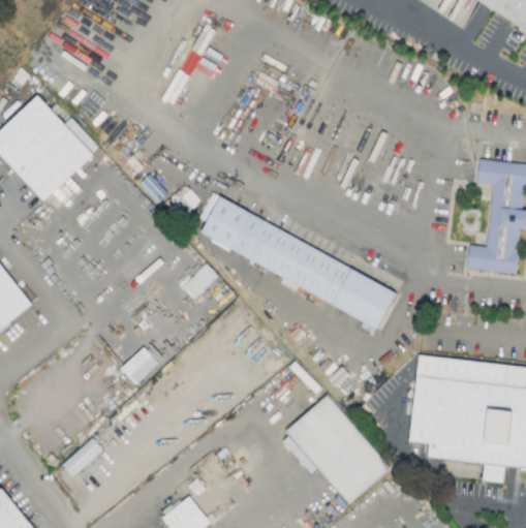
[(525,0),(525,33),(475,0),(525,0)]
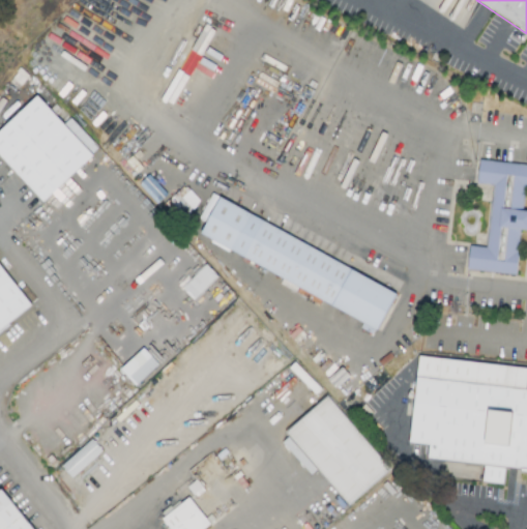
[(176,71),(187,77),(198,57),(186,52),(176,71)]
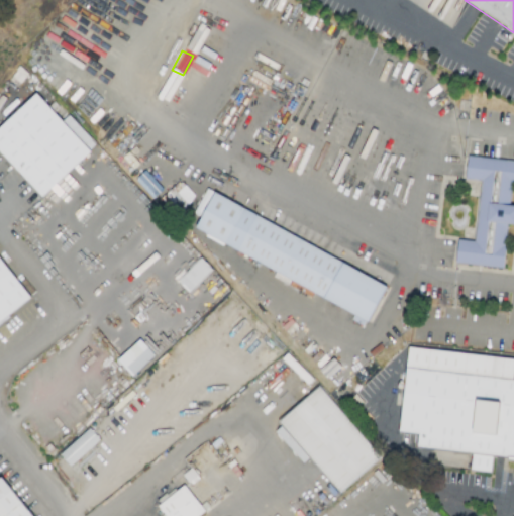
[(0,122),(36,88),(91,145),(42,191),(0,146),(0,122)]
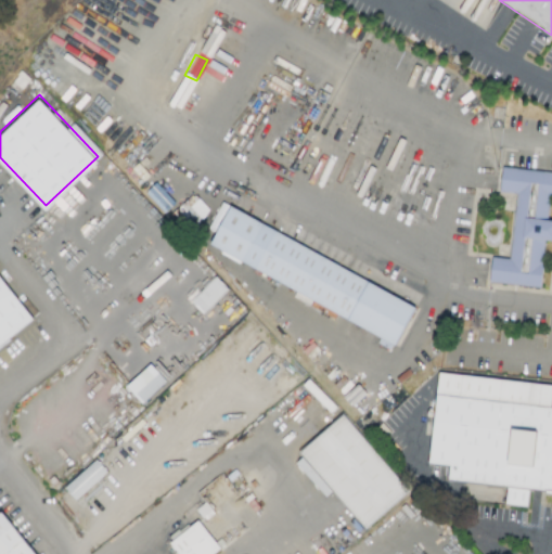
[(508,260),(488,259),(486,284),(538,288),(542,242),(551,243),(551,240),(551,222),(544,222),(549,174),(499,169),(497,194),(513,196),(508,260)]
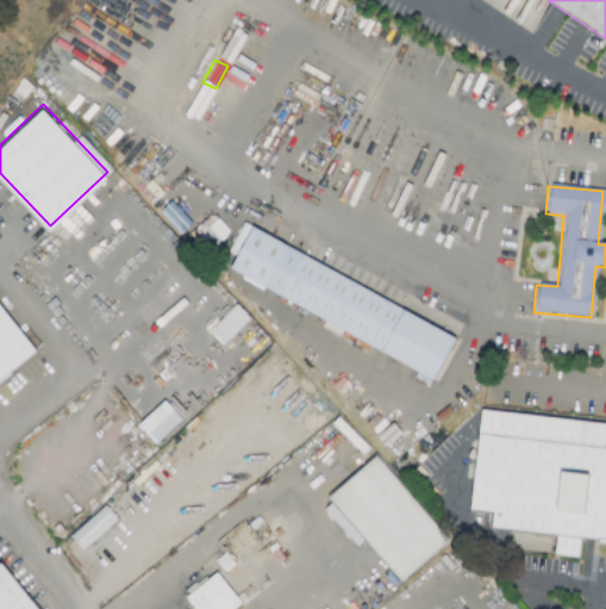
[(435,380),(232,268),(255,228),(456,339),(435,380)]
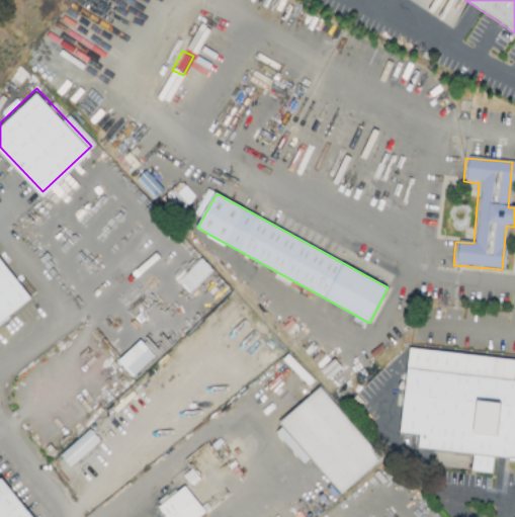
[(0,324),(31,298),(0,260),(0,324)]
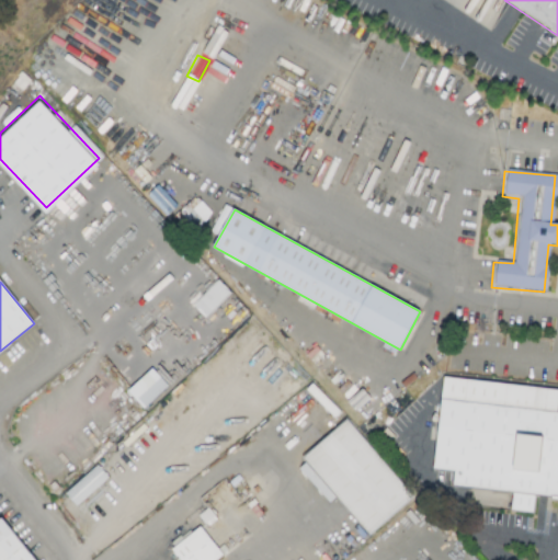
[(228,295),(216,282),(189,307),(201,320),(228,295)]
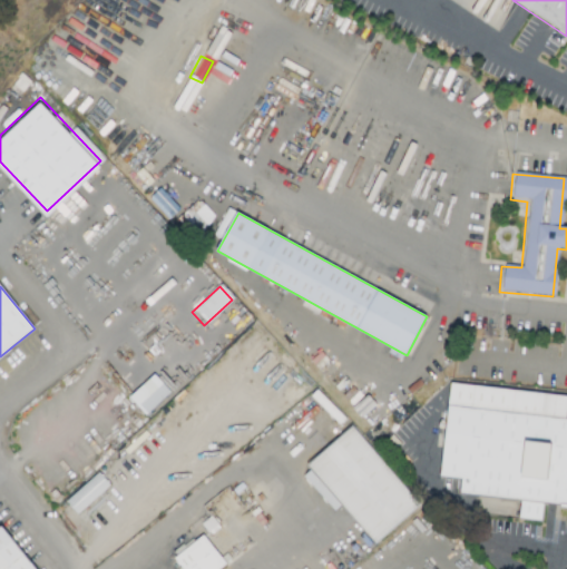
[(144,418),(168,395),(152,376),(126,400),(144,418)]
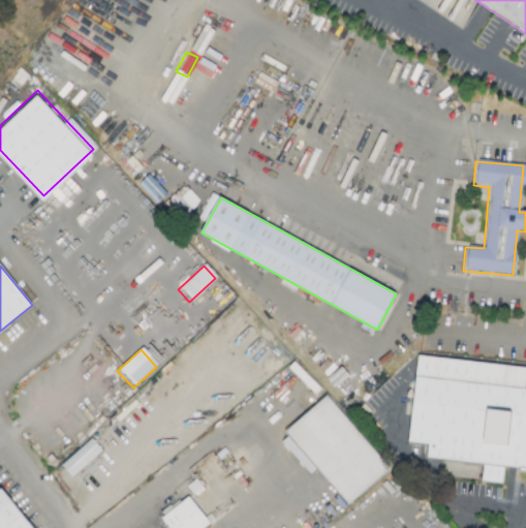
[(484,461),(427,455),(429,442),(408,440),(415,373),(525,385),(525,466),(505,464),(503,482),(482,479),(484,461)]
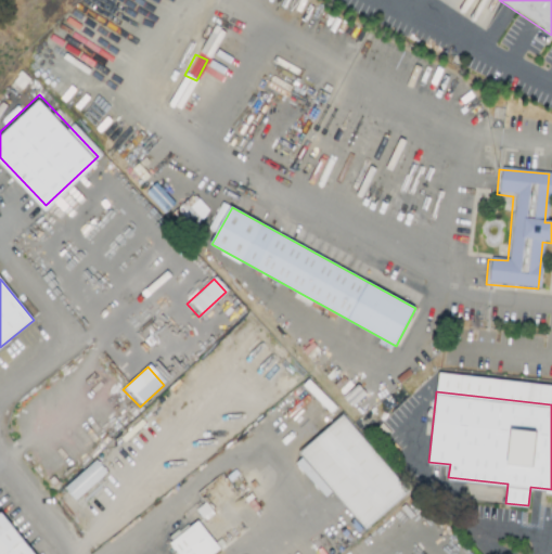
[(345,415),(300,453),(367,529),(411,491),(345,415)]
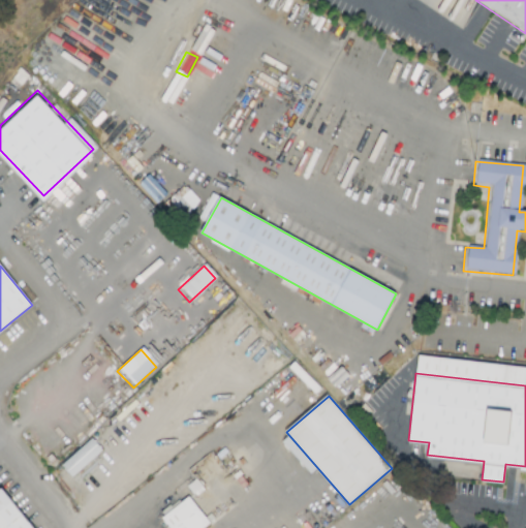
[(99,452),(88,439),(58,467),(69,479),(99,452)]
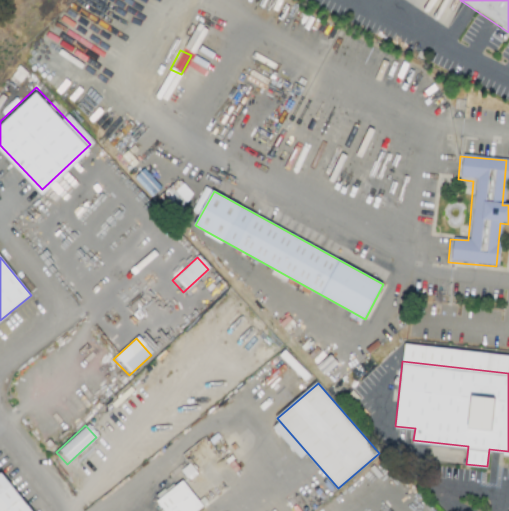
[(30,510),(3,476),(0,478),(0,510),(30,510)]
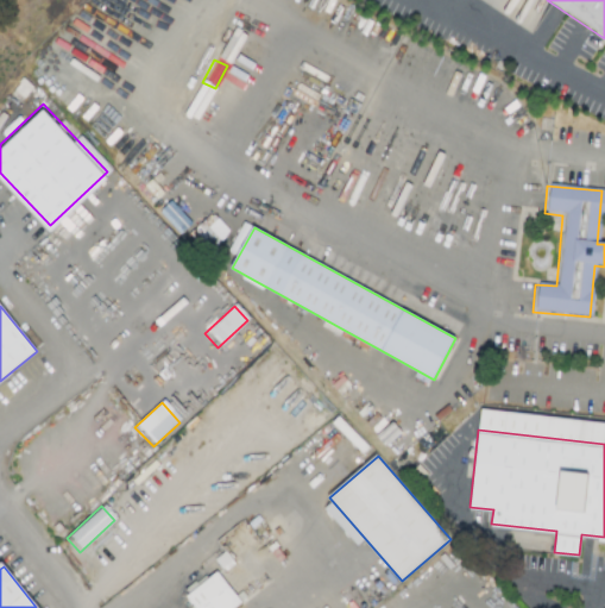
[(235,607),(243,602),(219,572),(188,597),(196,607),(235,607)]
